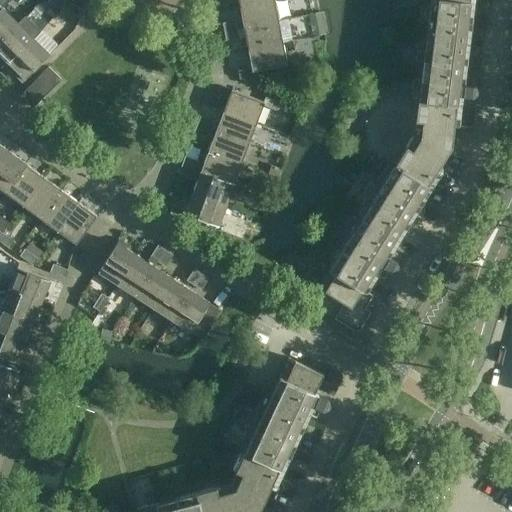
[(273,0),(240,7),(244,28),(279,21),(274,0),(273,0)]
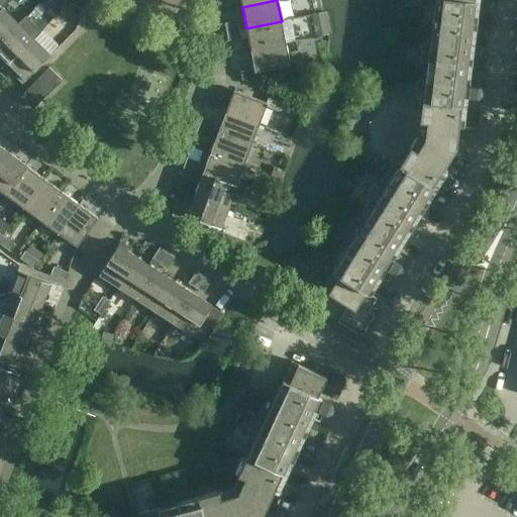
[(434,0),(422,100),(419,130),(418,136),(322,290),(328,294),(318,310),(356,333),(360,334),(365,331),(375,315),(369,311),(377,298),(367,292),(377,275),(387,282),(393,273),(394,274),(396,275),(397,275),(398,275),(399,274),(400,274),(401,272),(402,271),(402,270),(402,269),(402,268),(402,267),(401,266),(400,265),(400,264),(388,256),(455,149),(457,135),(458,127),(472,128),(476,127),(478,123),(480,107),(474,106),(475,97),(477,98),(478,97),(480,97),(481,96),(481,95),(482,94),(482,93),(482,91),(482,90),(481,89),(480,88),(479,87),(478,86),(477,86),(463,85),(474,0),(434,0)]
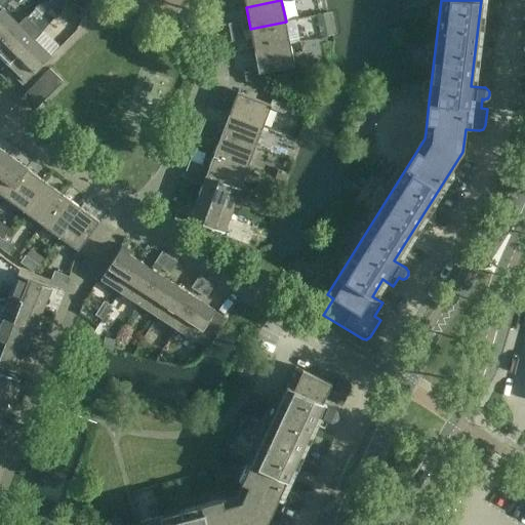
[(83,18),(87,11),(73,3),(69,10),(83,18)]
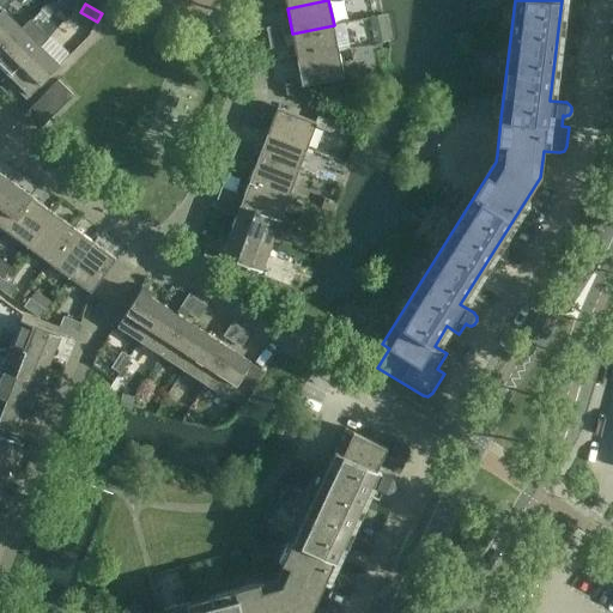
[(0,49),(22,28),(4,10),(0,13),(0,49)]
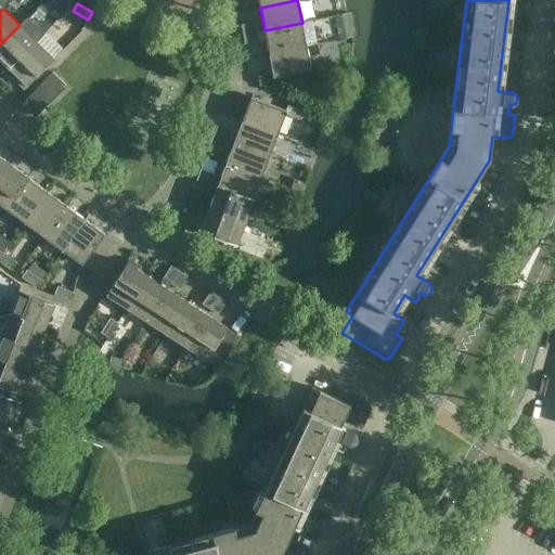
[(20,25),(0,44),(0,60),(10,69),(37,42),(44,35),(28,17),(20,25)]
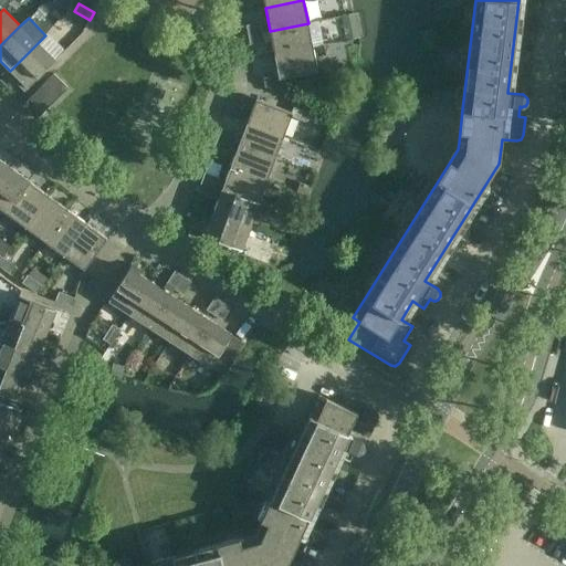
[(308,23),(270,31),(274,54),(313,46),(323,45),(317,21),(308,23)]
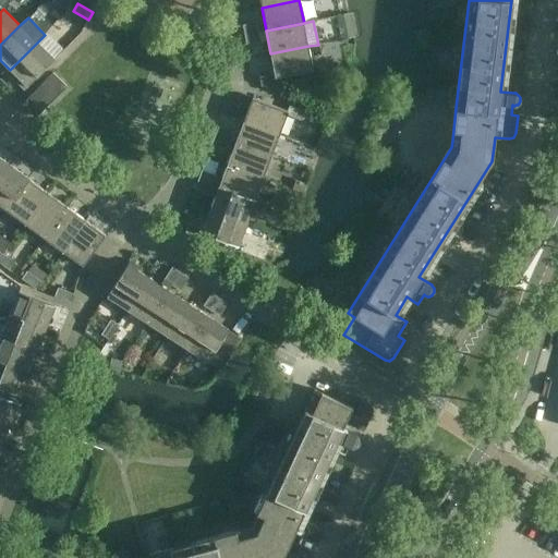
[(244,35),(259,32),(257,22),(242,25),(244,35)]
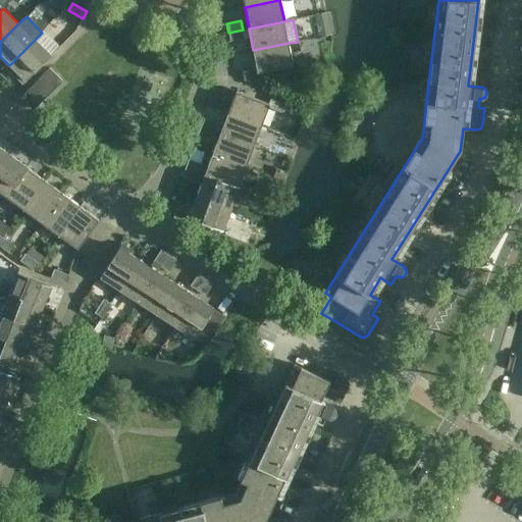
[(243,30),(228,33),(230,42),(245,39),(243,30)]
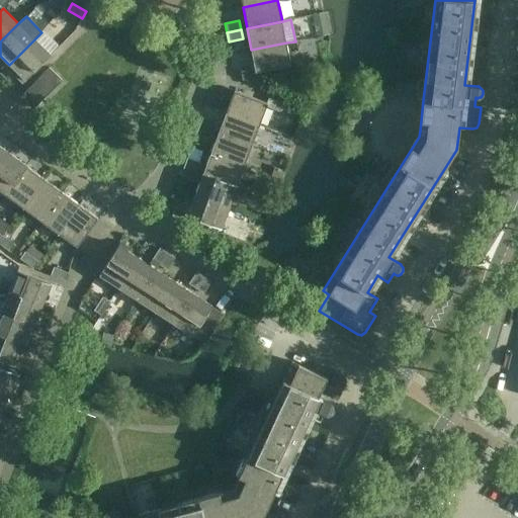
[(15,77),(22,84),(26,80),(51,56),(34,39),(9,65),(18,74),(15,77)]
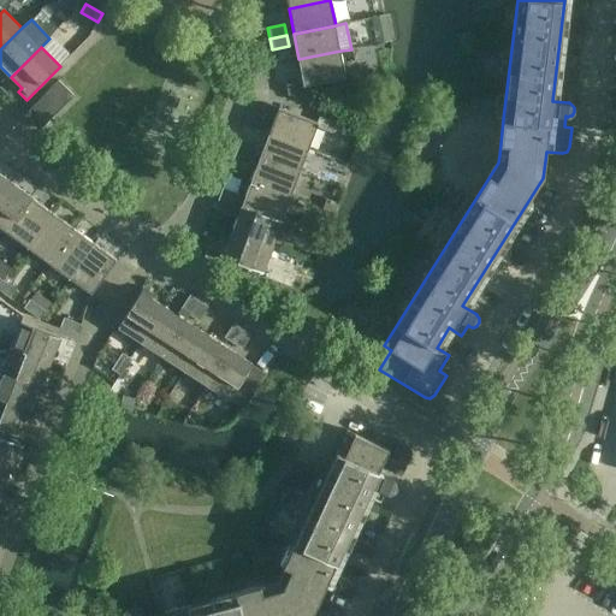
[(345,78),(341,51),(298,59),(303,82),(286,84),(288,96),(306,93),(304,86),(345,78)]
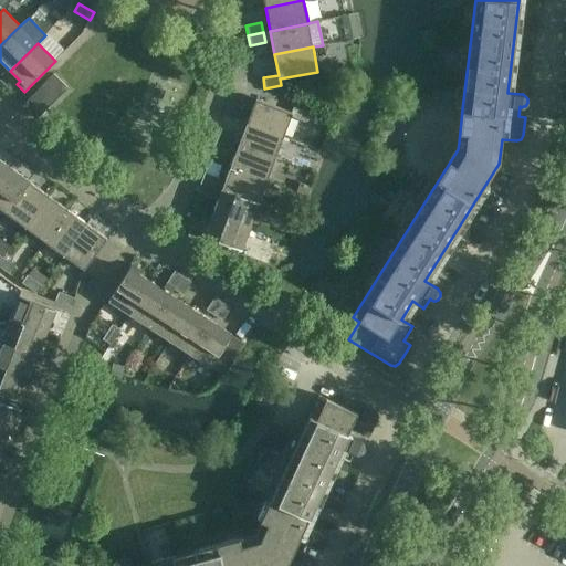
[(37,119),(48,108),(67,87),(54,74),(22,105),(37,119)]
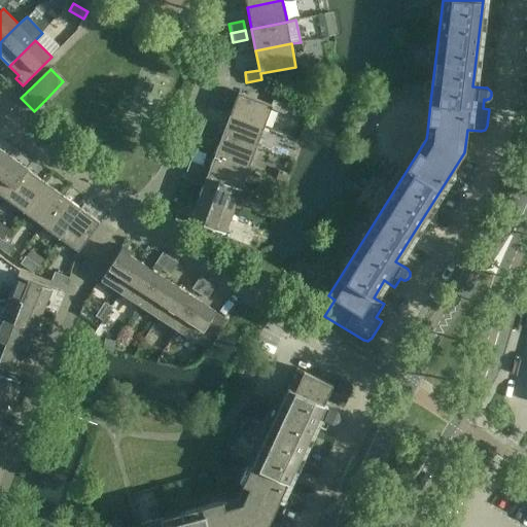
[(230,114),(264,128),(271,109),(284,114),(288,105),(273,100),(271,105),(238,93),(230,114)]
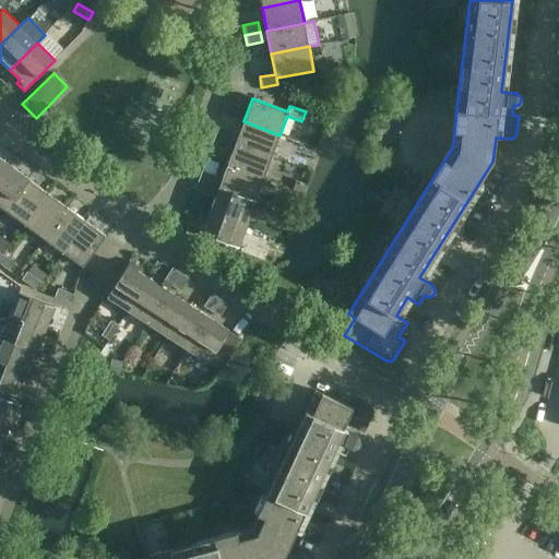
[(272,157),(280,135),(244,121),(236,143),(272,157)]
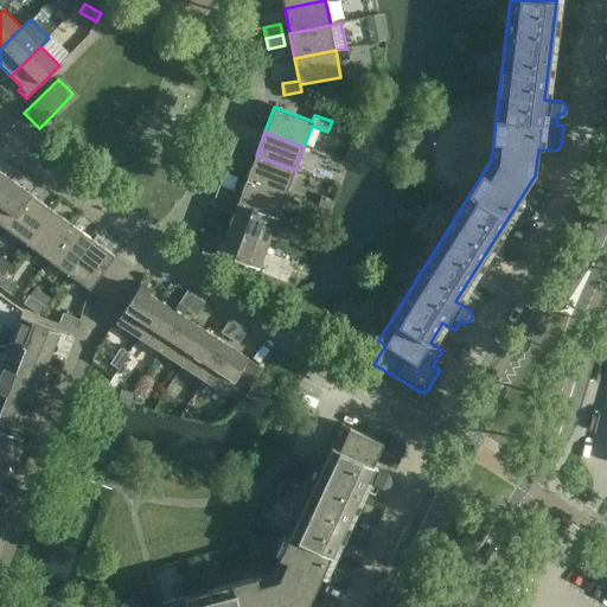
[(234,147),(249,153),(253,144),(237,138),(234,147)]
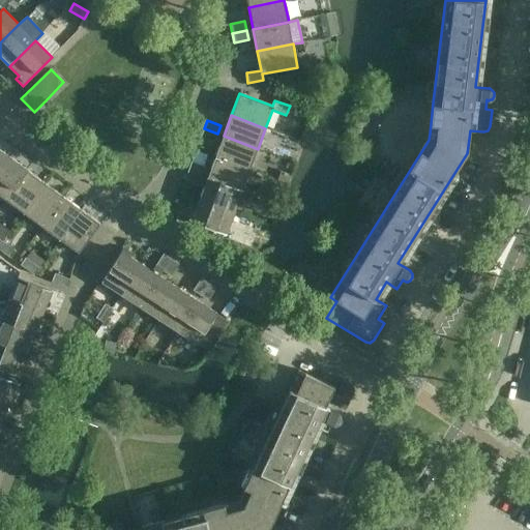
[(217,134),(204,128),(201,138),(214,143),(217,134)]
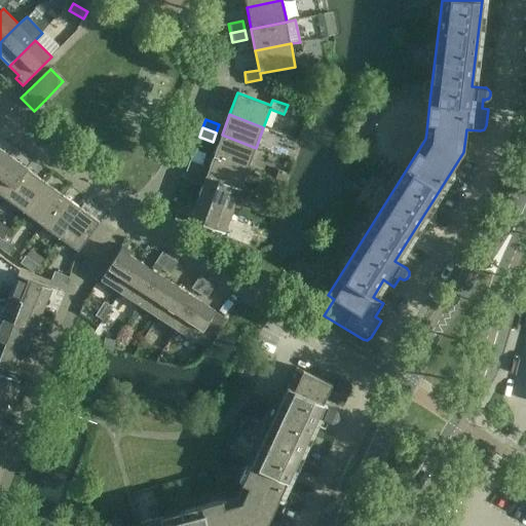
[(222,135),(214,156),(248,168),(256,148),(222,135)]
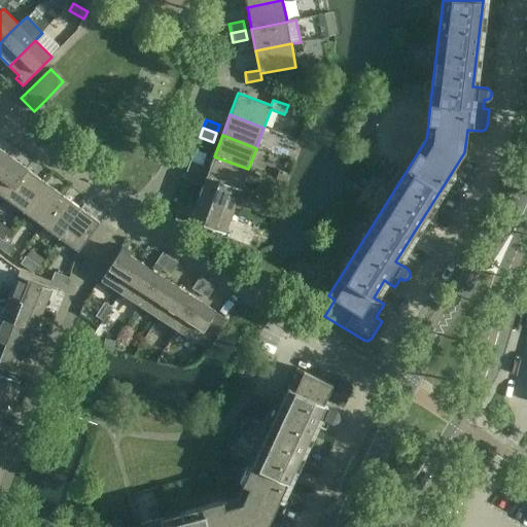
[(0,168),(9,156),(0,149),(0,168)]
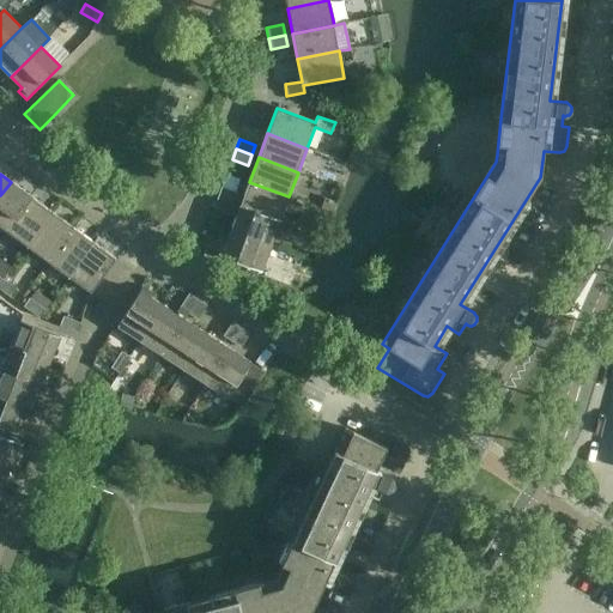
[(11,182),(0,195),(0,226),(6,231),(31,196),(11,182)]
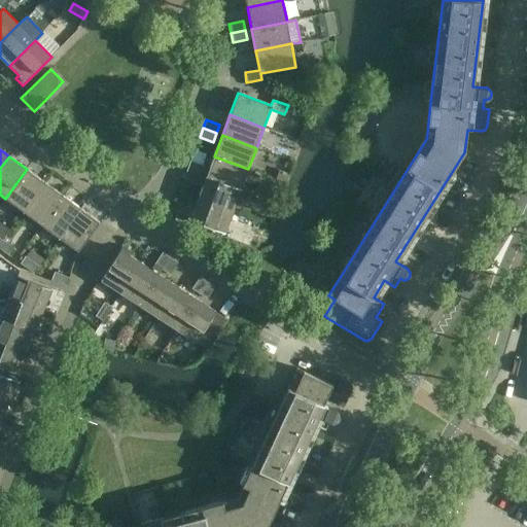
[(214,156),(207,177),(241,189),(248,169),(214,156)]
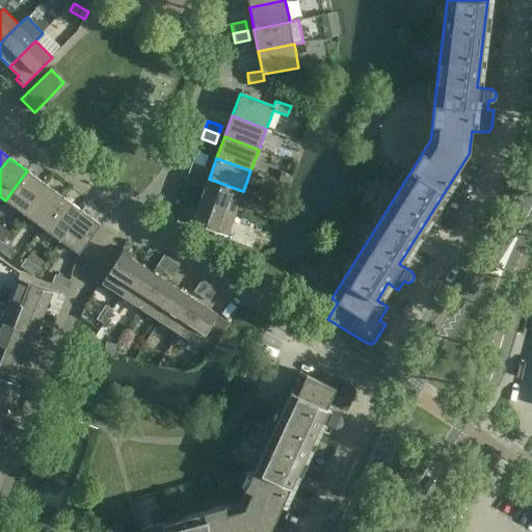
[(189,171),(203,177),(206,167),(192,162),(189,171)]
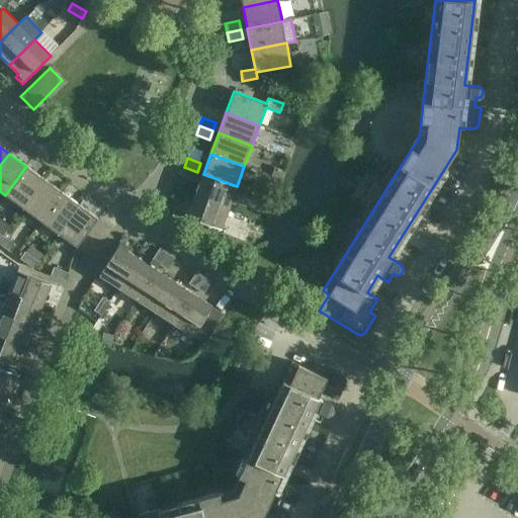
[(26,166),(5,195),(23,208),(45,179),(26,166)]
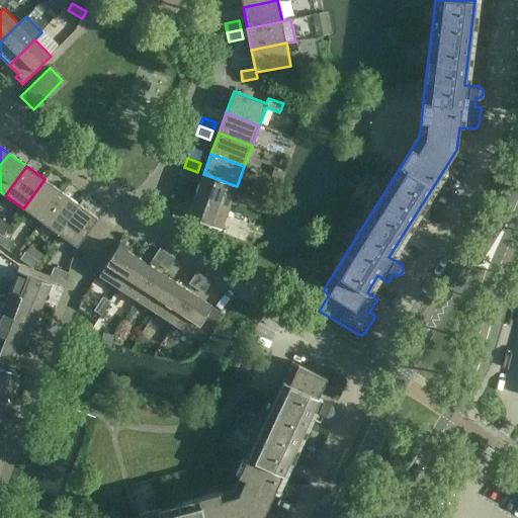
[(197,172),(184,167),(181,175),(194,180),(197,172)]
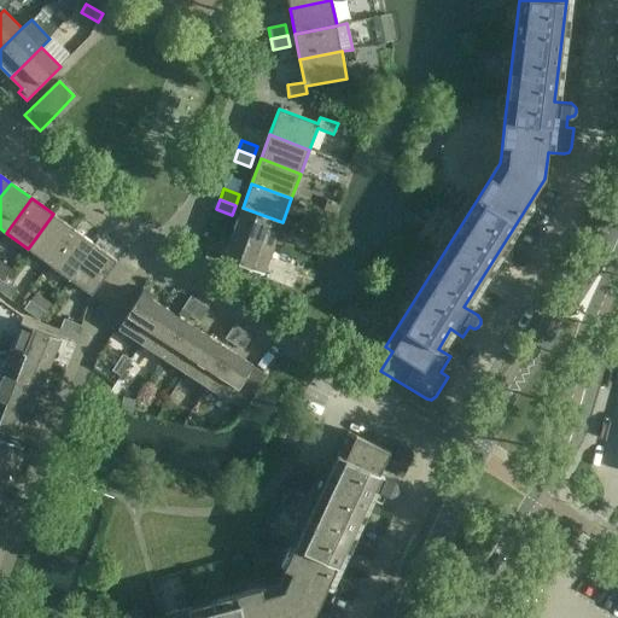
[(328,200),(325,210),(336,214),(339,204),(328,200)]
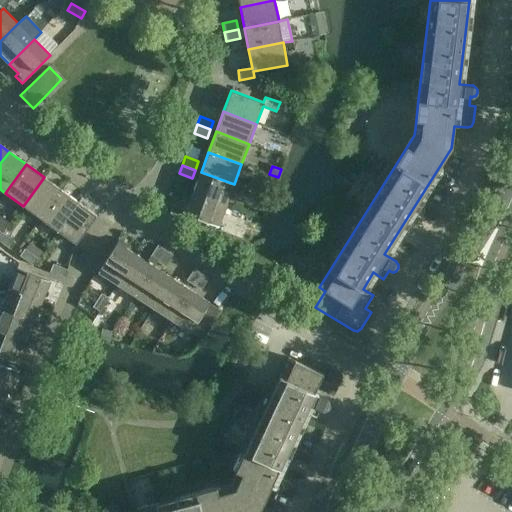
[(226,204),(234,184),(201,172),(193,192),(226,204)]
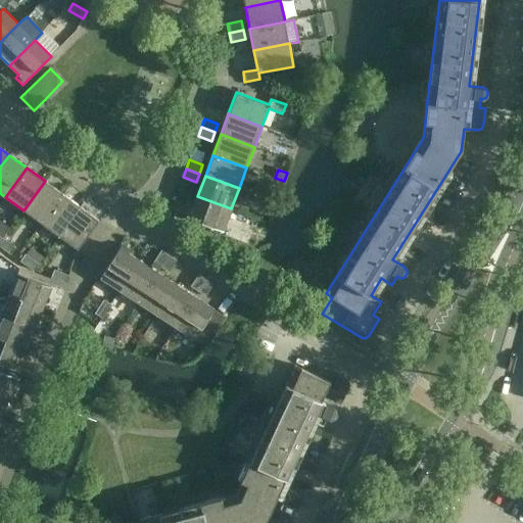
[(62,194),(45,181),(24,210),(41,223),(62,194)]
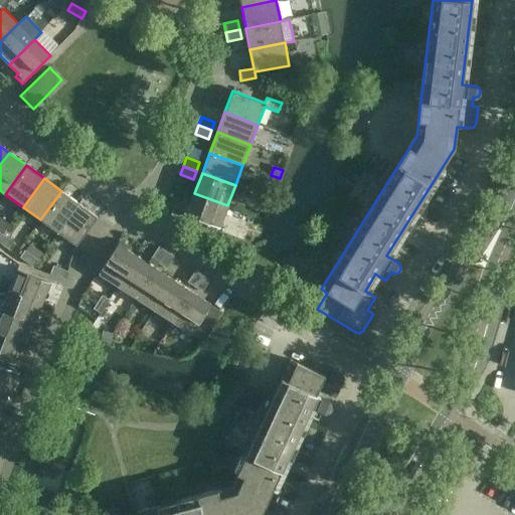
[(61,191),(40,219),(58,232),(79,204),(61,191)]
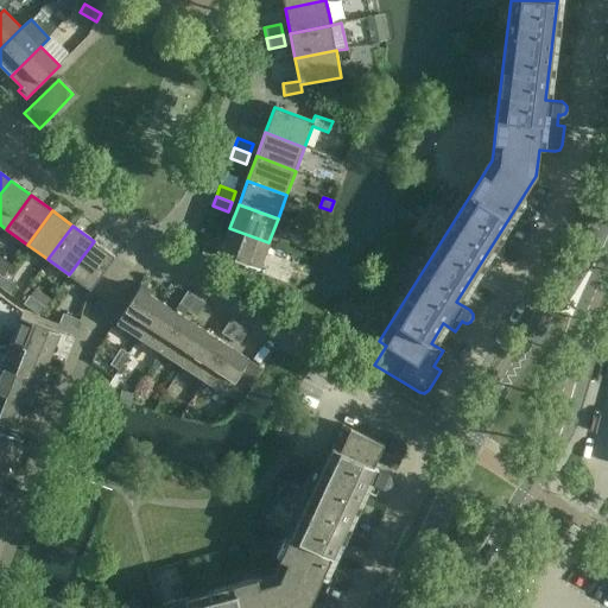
[(259,268),(268,242),(229,228),(221,249),(206,244),(206,245),(202,254),(219,260),(221,254),(259,268)]
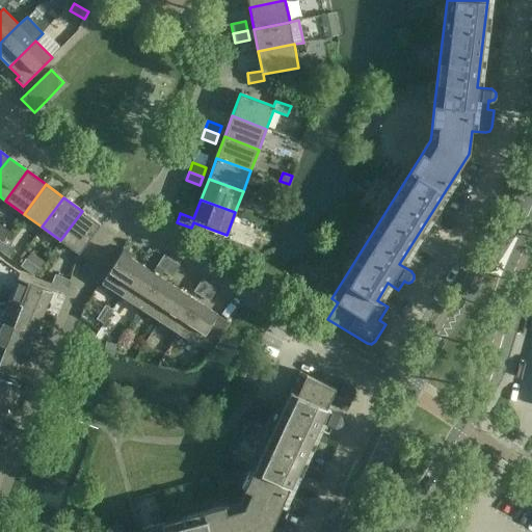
[(82,211),(60,240),(79,255),(101,224),(82,211)]
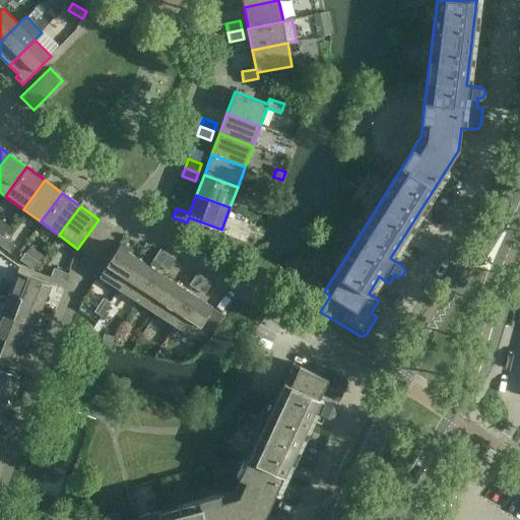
[(2,237),(0,239),(0,245),(10,253),(15,246),(2,237)]
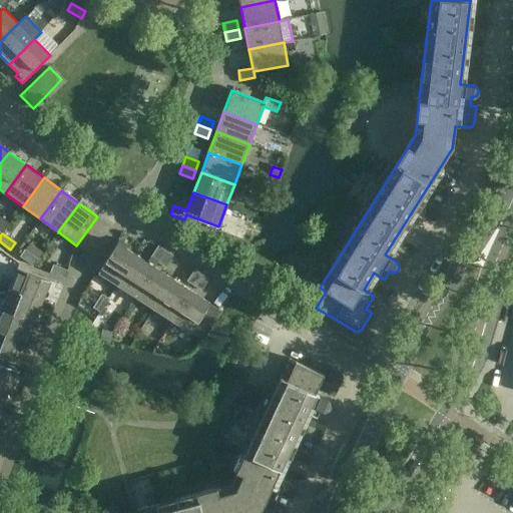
[(117,286),(136,255),(117,243),(98,273),(117,286)]
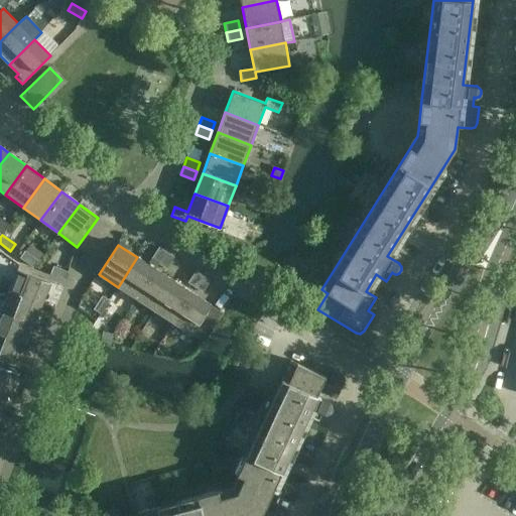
[(159,264),(166,252),(159,247),(151,259),(159,264)]
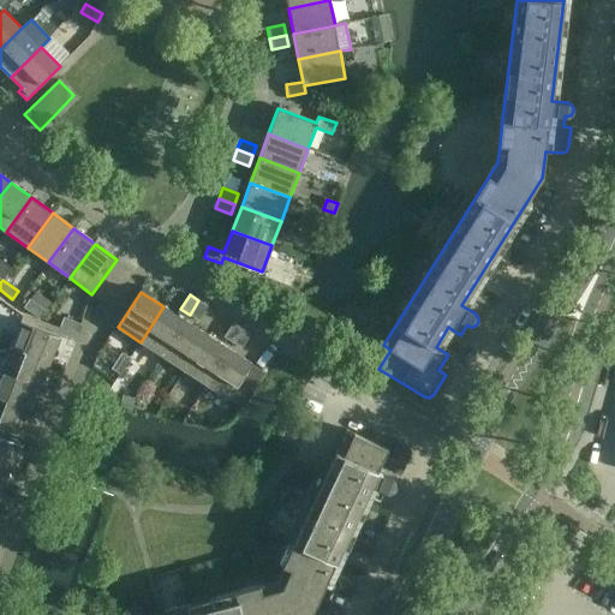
[(45,310),(29,299),(23,308),(40,318),(45,310)]
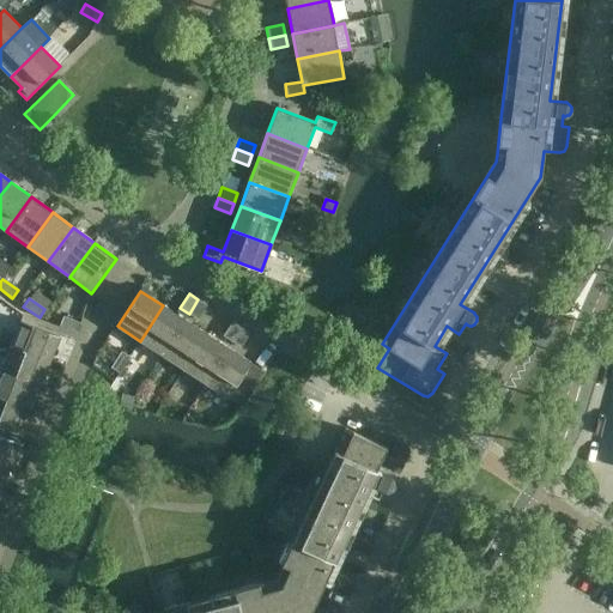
[(198,299),(189,314),(198,320),(207,305),(198,299)]
